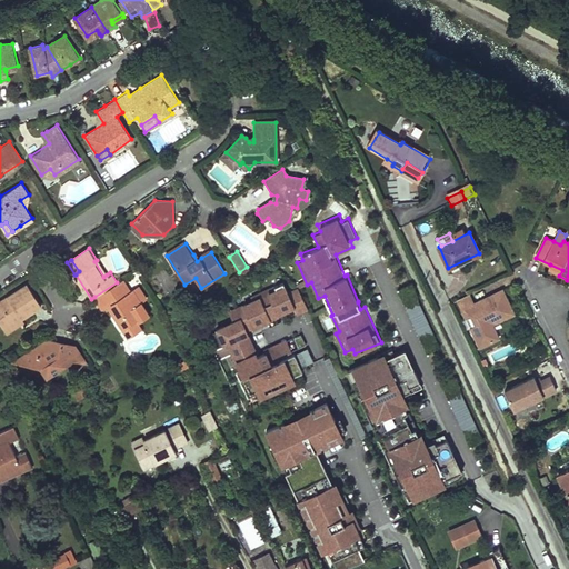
[(107,275),(97,260),(95,261),(103,277),(107,275)]
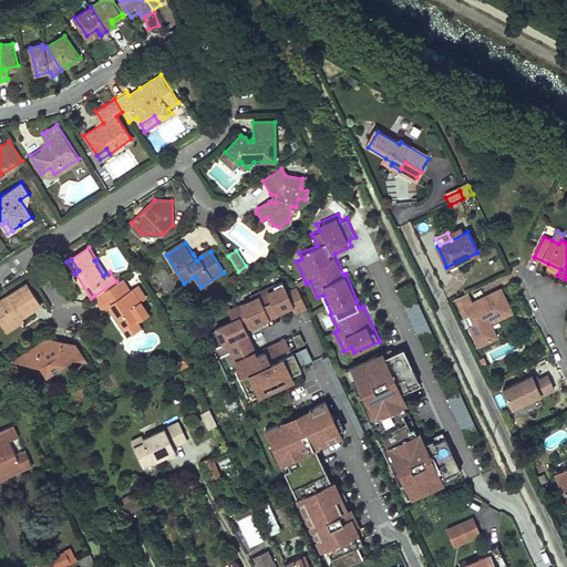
[(560,269),(548,264),(546,269),(552,272),(557,275),(560,269)]
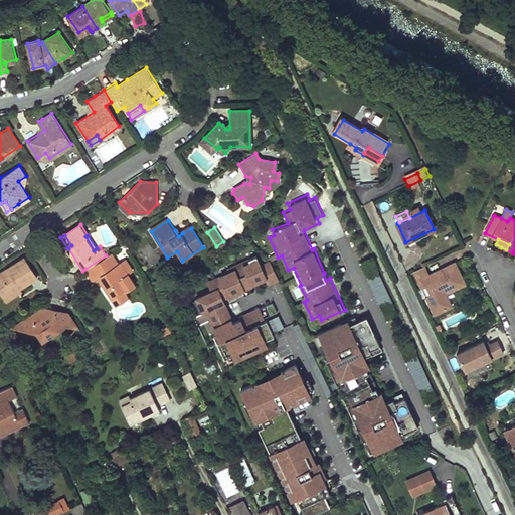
[(106,255),(86,269),(94,281),(98,279),(101,276),(104,280),(102,284),(111,299),(124,291),(126,293),(137,286),(120,261),(119,262),(112,251),(106,255)]
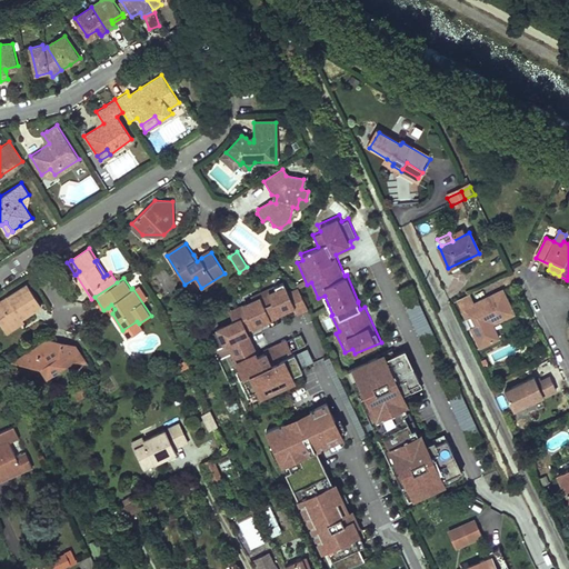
[(295,317),(306,311),(295,287),(289,289),(285,280),(272,286),(275,289),(235,307),(240,319),(217,330),(223,345),(228,342),(240,369),(237,371),(249,397),(305,371),(295,351),(280,358),(273,345),(262,350),(265,355),(257,358),(245,331),(292,310),(295,317)]
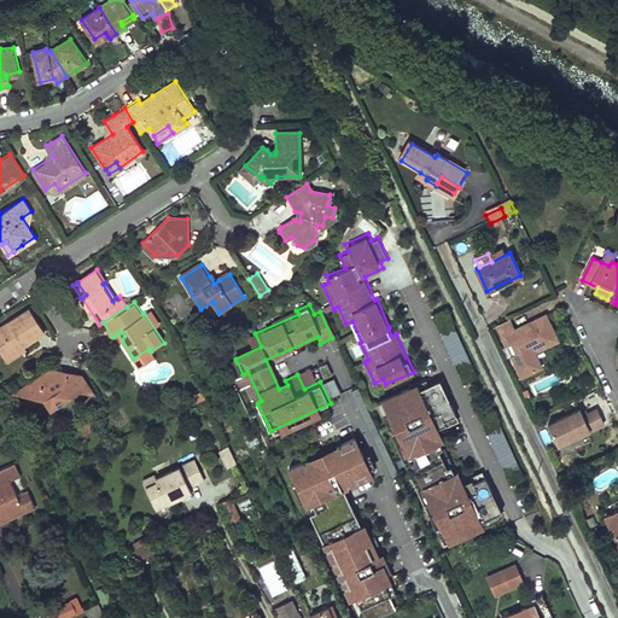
[(45,331),(29,308),(1,326),(0,326),(0,349),(3,354),(21,342),(23,344),(45,331)]
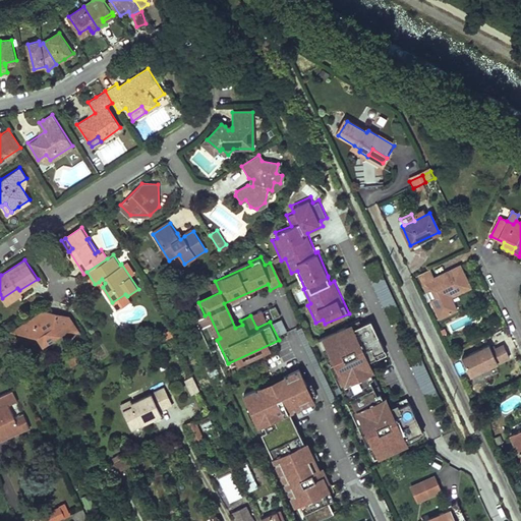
[(432,277),(429,269),(417,274),(425,290),(430,288),(435,297),(429,299),(433,308),(438,307),(442,308),(444,313),(456,308),(450,296),(449,294),(450,291),(453,289),(455,293),(469,287),(464,277),(459,265),(432,277)]
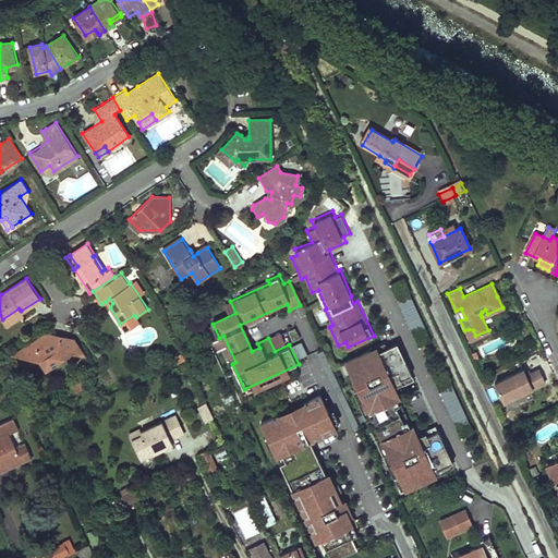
[(409,293),(397,299),(412,331),(425,326),(409,293)]
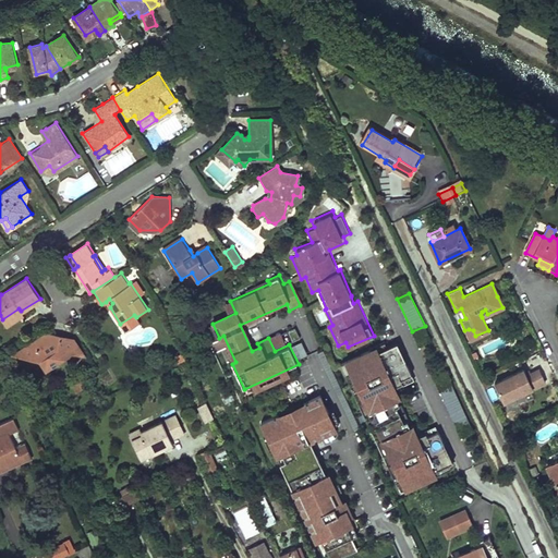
[(19,308),(2,319),(7,326),(23,315),(21,311),(19,308)]
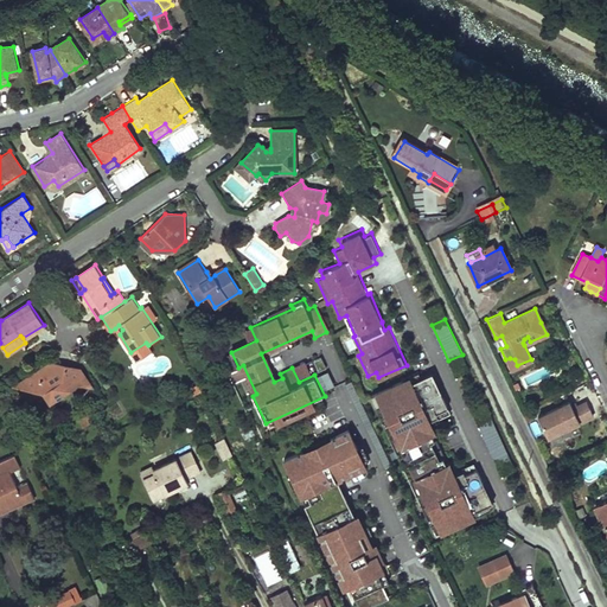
[(505,359),(510,369),(517,365),(515,359),(510,358),(505,359)]
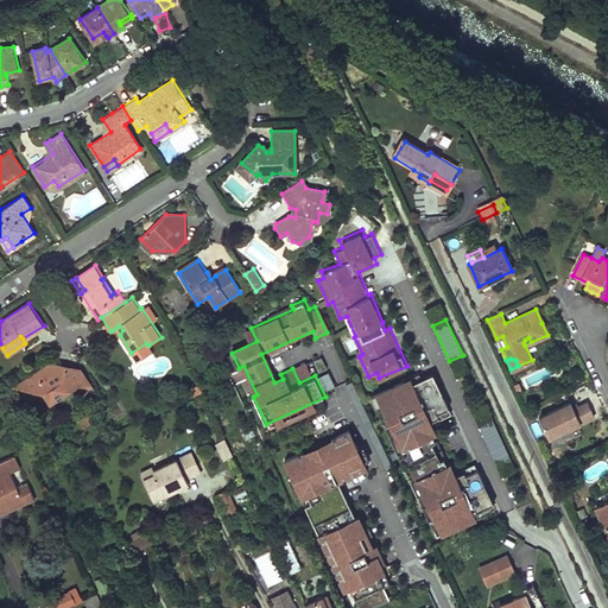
[(51,374),(65,366),(51,362),(43,367),(44,369),(51,374)]
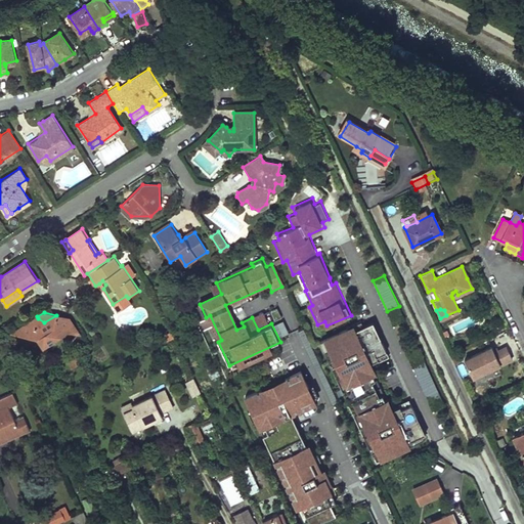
[(37,316),(20,328),(26,335),(38,338),(43,346),(52,341),(52,334),(56,332),(63,334),(67,332),(56,315),(44,322),(38,318),(37,316)]
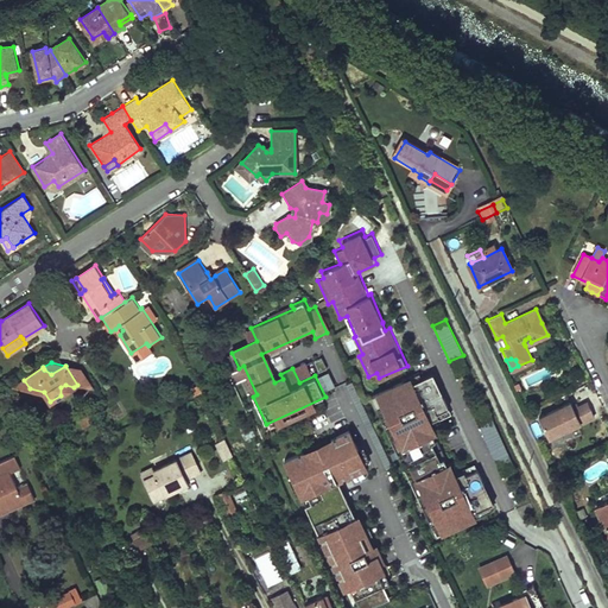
[(81,368),(65,366),(77,385),(93,387),(81,368)]
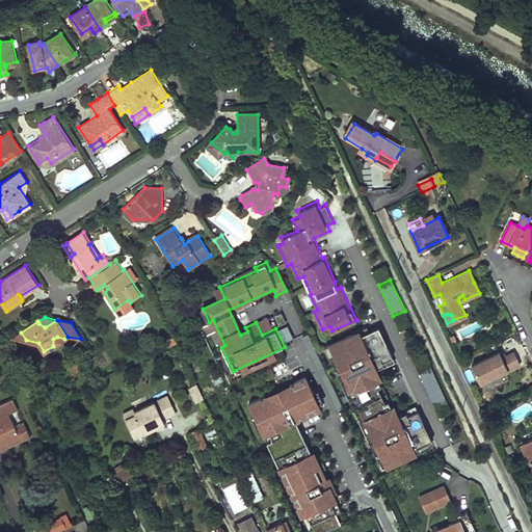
[(325,345),(355,408),(381,397),(378,387),(380,384),(378,380),(383,378),(378,368),(383,365),(384,367),(395,362),(378,325),(363,334),(361,329),(325,345)]
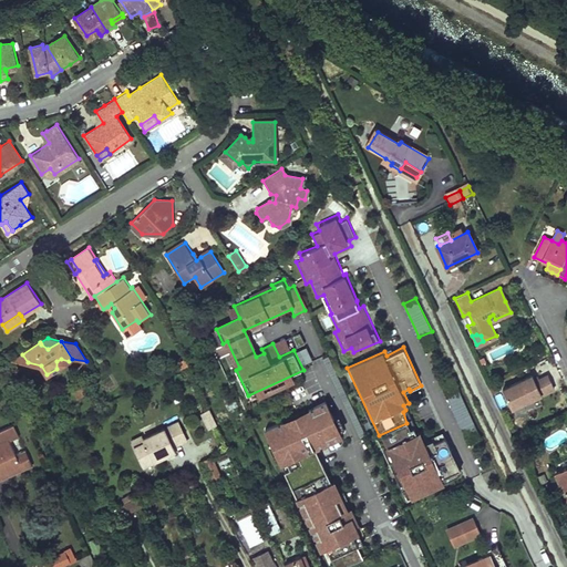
[(57,361),(57,369),(69,361),(61,359),(57,361)]
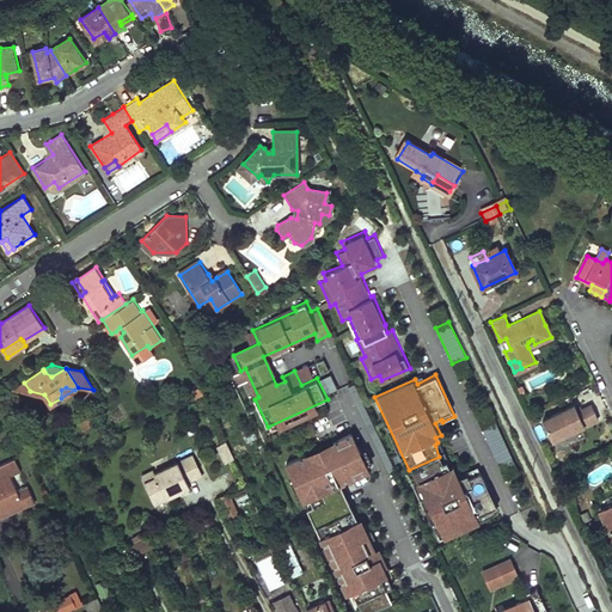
[(542,417),(551,440),(599,422),(592,403),(576,409),(574,404),(542,417)]
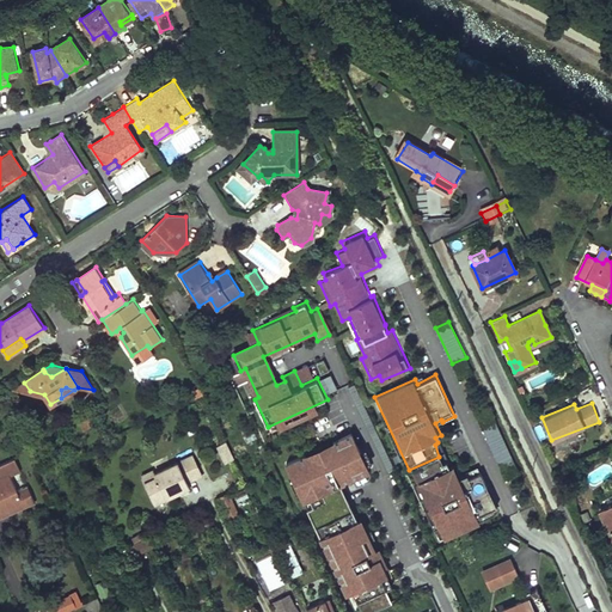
[(483,426),(503,476),(516,471),(496,421),(483,426)]
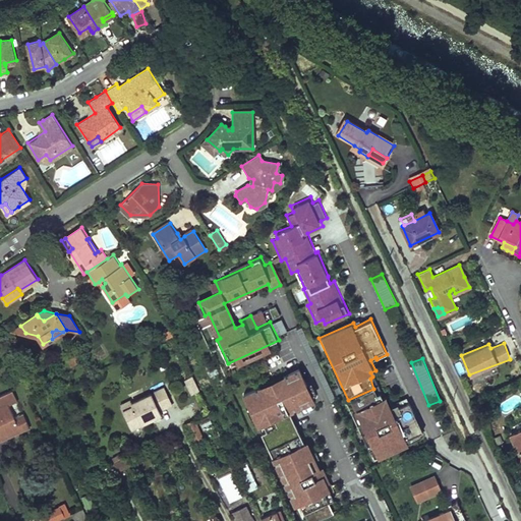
[(311,396),(299,368),(284,375),(288,383),(263,395),(259,389),(246,396),(255,416),(261,414),(269,430),(262,433),(295,504),(298,503),(307,520),(315,520),(335,512),(330,501),(335,499),(293,410),(300,407),(297,402),(311,396)]
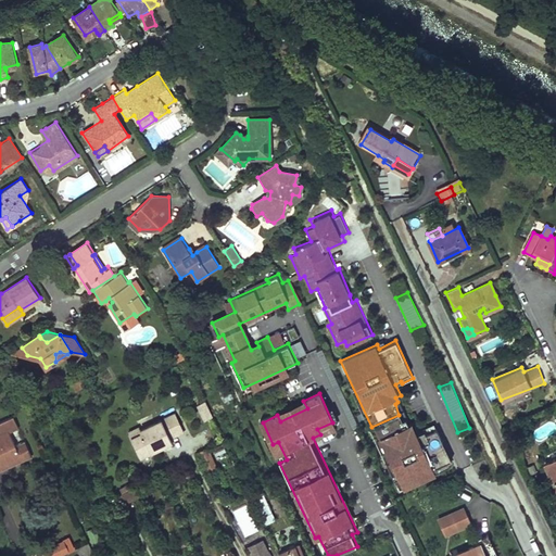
[(205,420),(213,417),(205,401),(198,405),(205,420)]
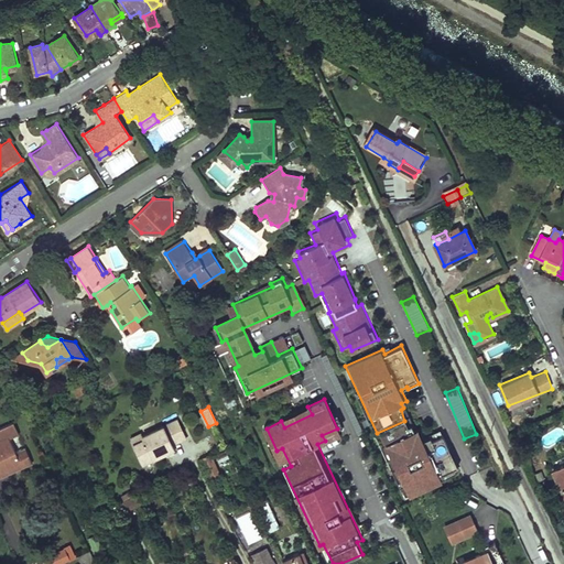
[(404,421),(377,433),(405,497),(456,474),(454,468),(458,466),(444,434),(433,438),(431,435),(423,440),(419,429),(410,433),(404,421)]
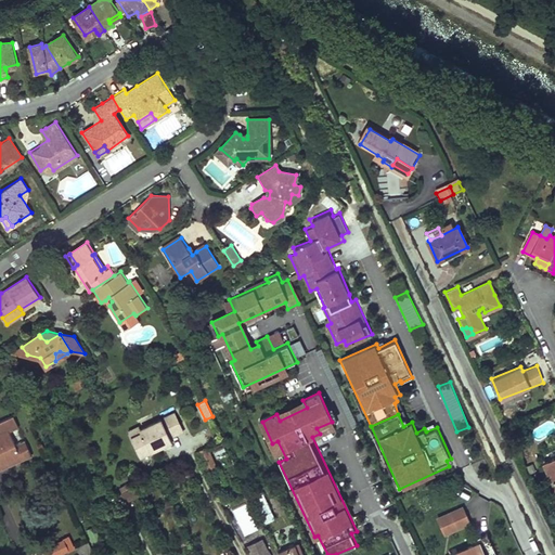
[(16,424),(12,415),(0,421),(0,469),(1,469),(0,466),(0,463),(11,459),(12,461),(30,452),(25,440),(15,443),(8,428),(16,424)]
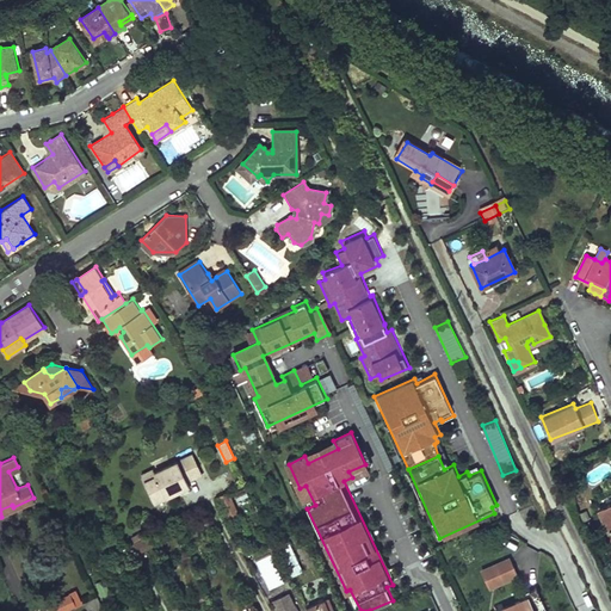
[(187,481),(202,474),(195,458),(186,462),(185,458),(154,473),(155,477),(146,482),(155,503),(190,487),(187,481)]
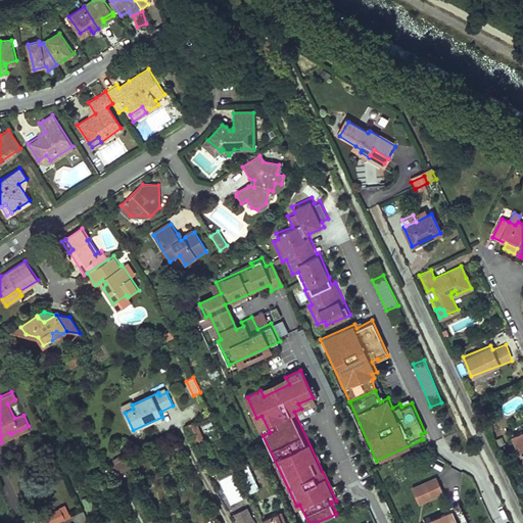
[(122,407),(125,413),(133,409),(132,405),(131,402),(122,407)]
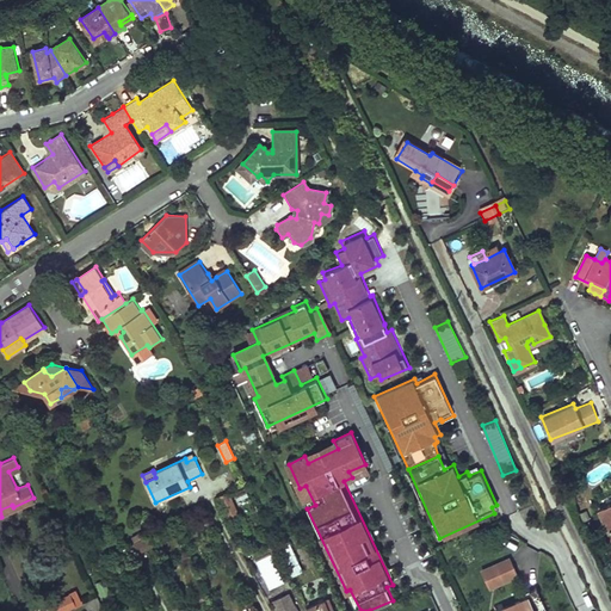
[(228,493),(218,498),(228,517),(238,512),(228,493)]
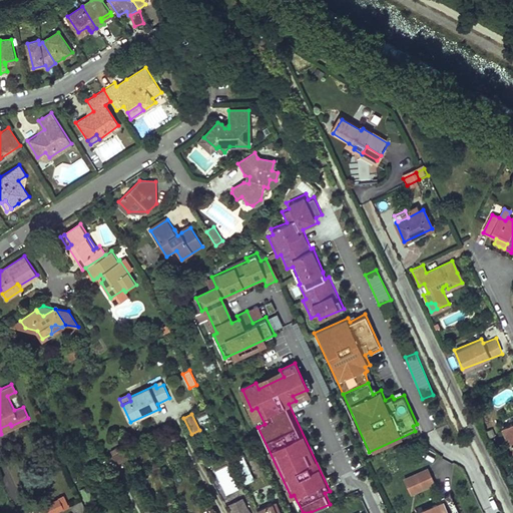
[(10,424),(0,428),(0,431),(1,434),(29,422),(28,418),(11,426),(10,424)]
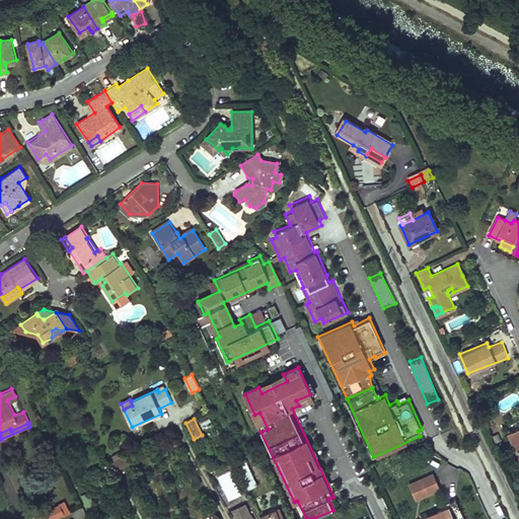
[(518,428),(509,433),(518,454),(518,428)]
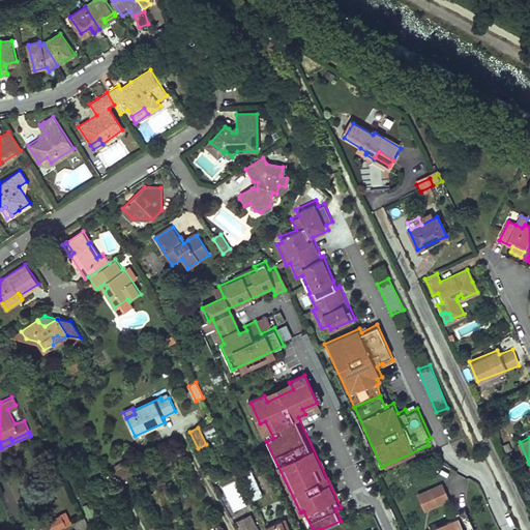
[(263,495),(251,471),(242,475),(254,499),(263,495)]
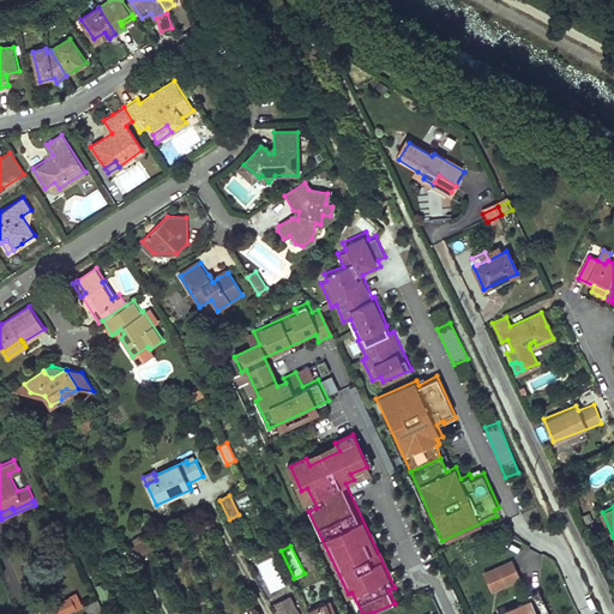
[(515,575),(511,564),(493,571),(498,582),(515,575)]
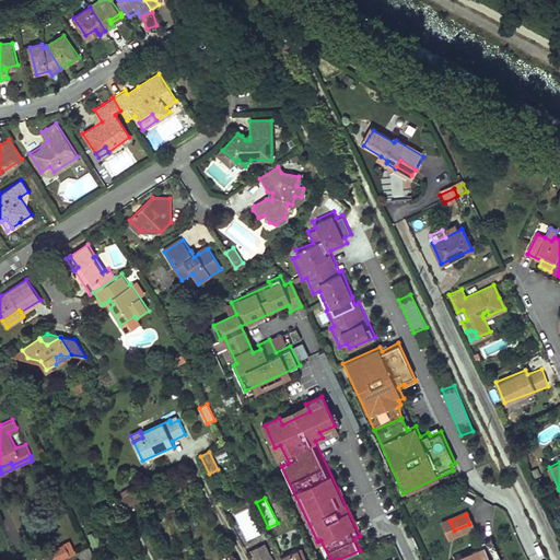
[(483,547),(454,559),(453,559),(501,559),(491,538),(481,541),(483,547)]
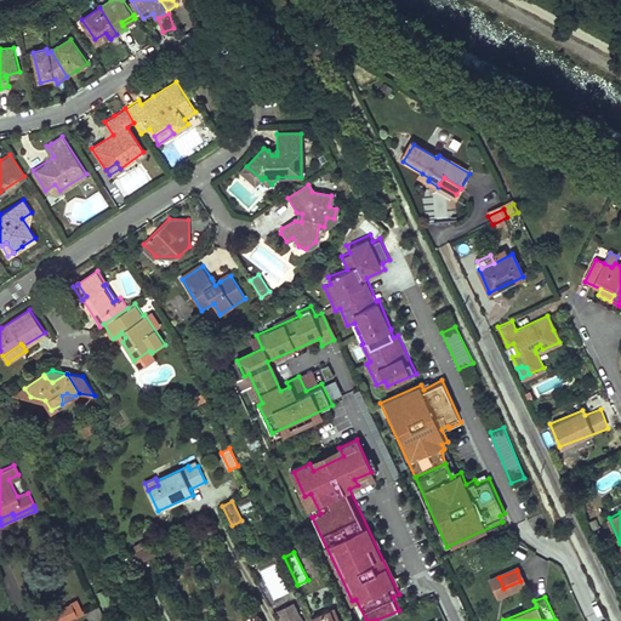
[(50,620),(67,620),(84,614),(78,599),(47,613),(50,620)]
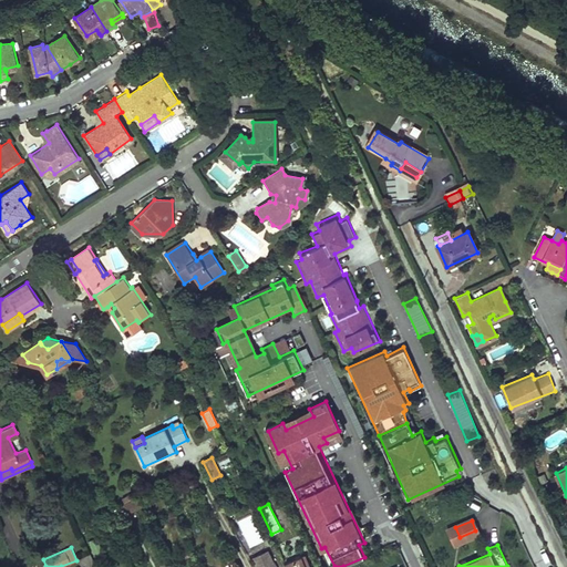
[(276,566),(268,550),(255,556),(259,566),(276,566)]
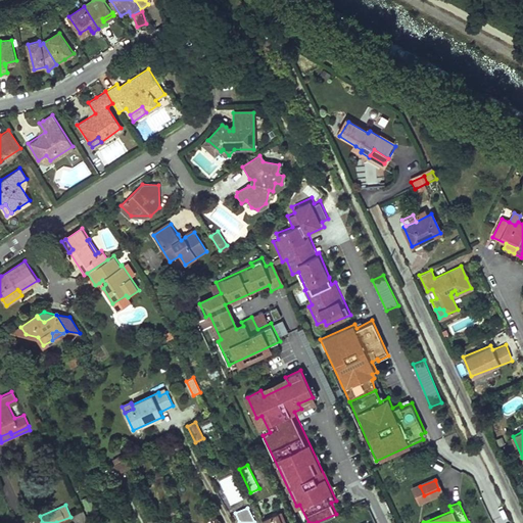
[(284,522),(279,513),(262,521),(263,522),(284,522)]
